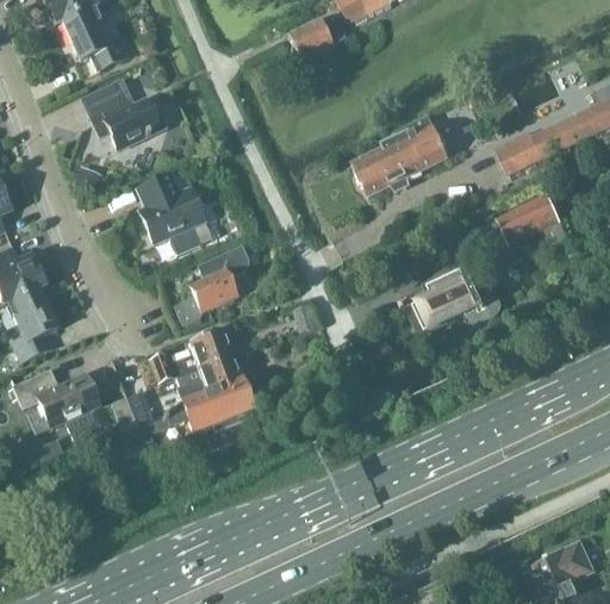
[(44,0),(55,24),(62,20),(61,20),(92,6),(92,7),(97,5),(94,0),(44,0)]
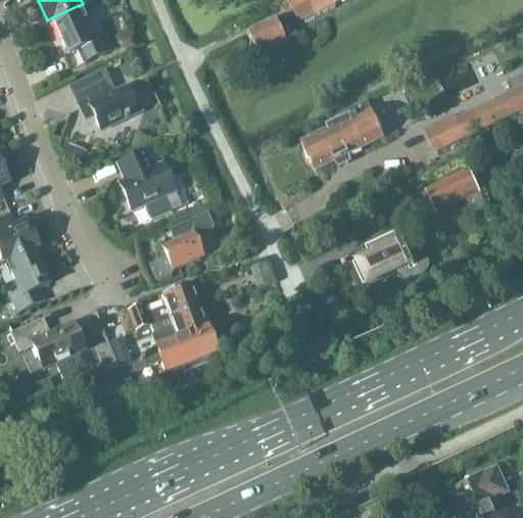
[(288,0),(297,18),(334,1),(333,0),(288,0)]
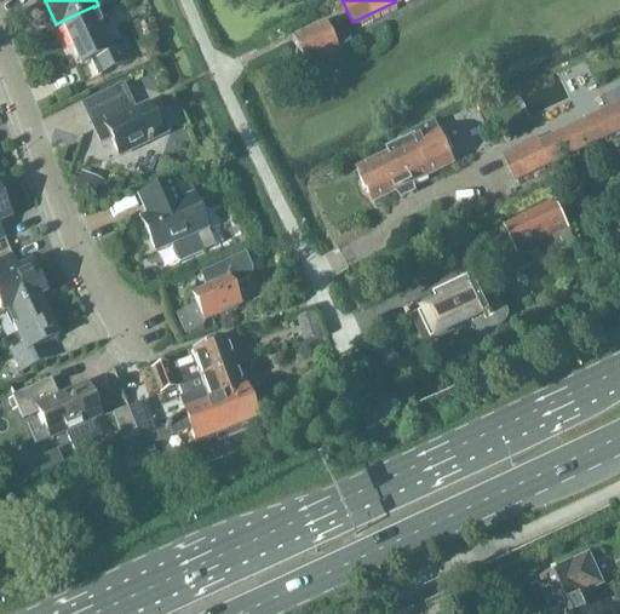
[(63,21),(81,62),(93,56),(99,70),(130,57),(121,36),(109,41),(93,7),(93,6),(62,21),(63,21)]
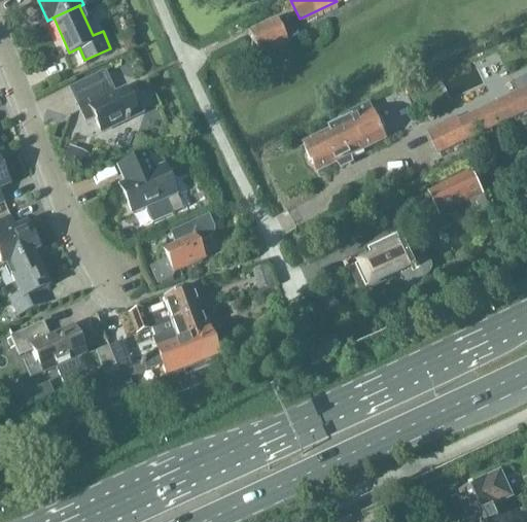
[(276,15),(248,29),(252,38),(251,41),(254,47),(257,49),(259,53),(287,38),(299,32),(288,11),(277,16),(276,15)]
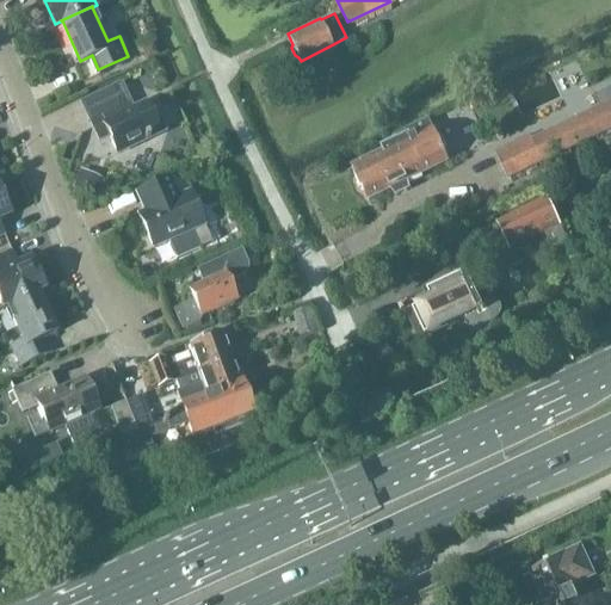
[(153,41),(142,47),(147,57),(159,51),(153,41)]
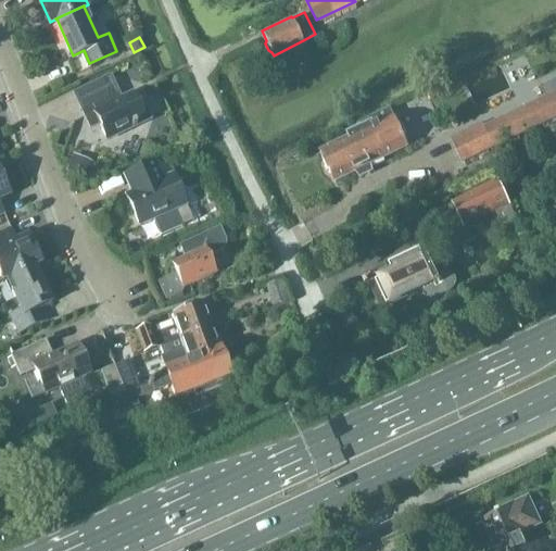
[(555,75),(542,82),(548,95),(555,90),(555,75)]
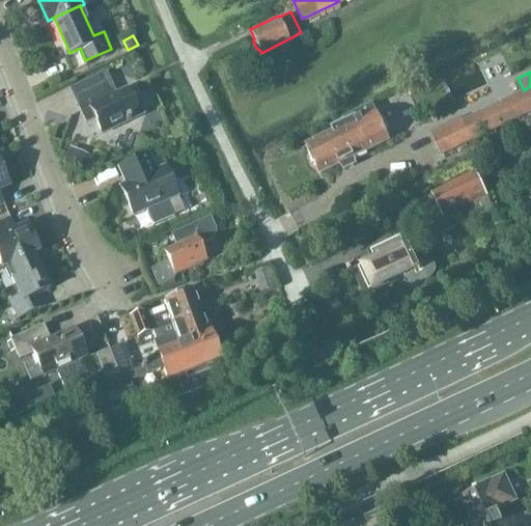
[(107,80),(76,94),(87,118),(94,114),(102,130),(127,118),(127,119),(131,118),(130,116),(143,110),(138,100),(135,102),(127,86),(113,92),(107,80)]
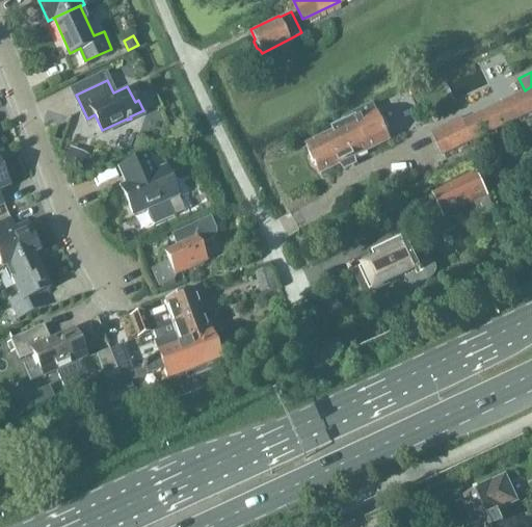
[(463,117),(433,131),(444,152),(531,110),(531,86),(525,90),(463,119),(463,117)]
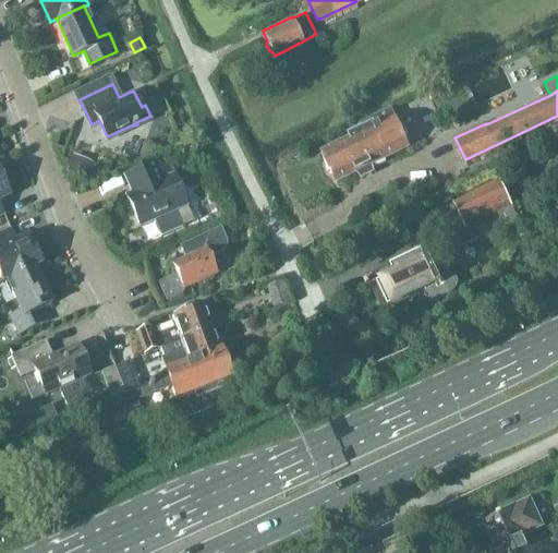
[(364,131),(323,151),(327,158),(325,163),(329,170),(332,171),(338,181),(359,170),(362,176),(375,170),(373,164),(389,156),(411,145),(408,137),(407,135),(408,131),(403,122),(399,121),(391,106),(360,121),(364,131)]
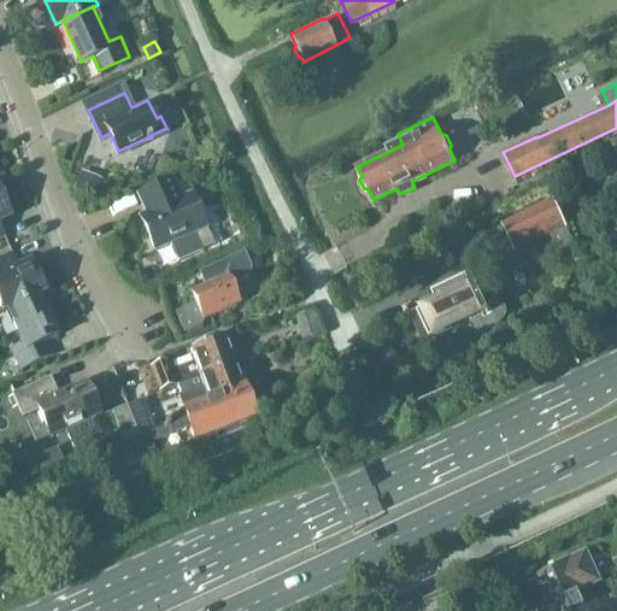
[(206,165),(204,171),(206,177),(212,180),(219,177),(222,171),(219,164),(212,162),(206,165)]
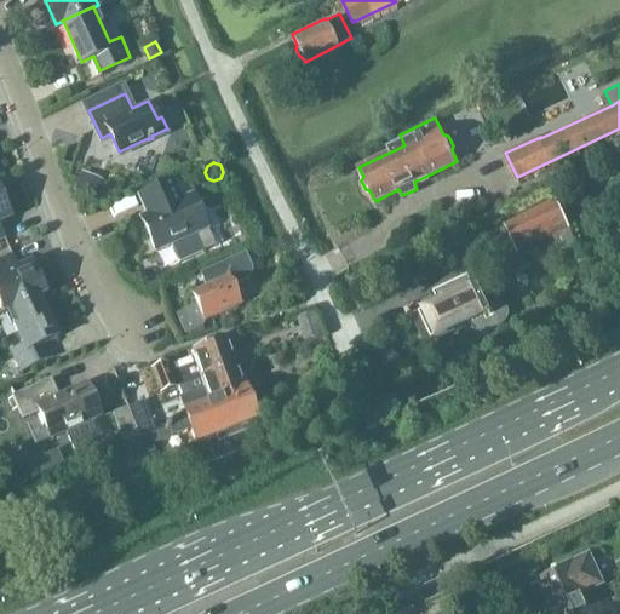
[(81,172),(75,187),(98,196),(104,182),(81,172)]
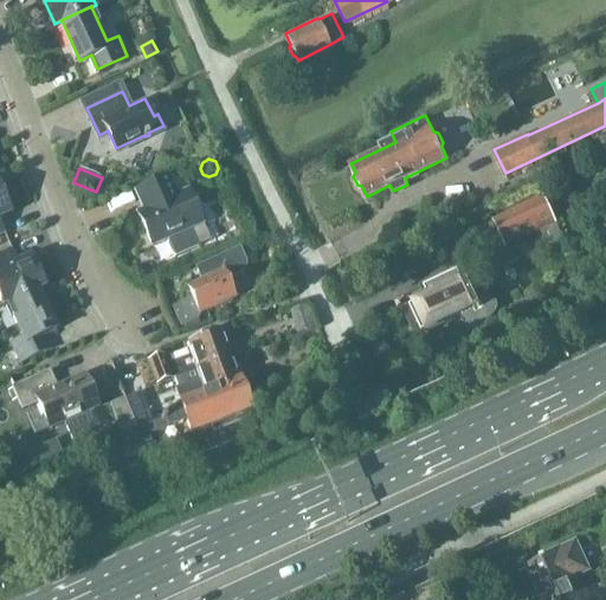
[(175,193),(167,174),(137,187),(146,206),(137,210),(152,242),(167,236),(174,253),(198,243),(189,225),(202,219),(188,187),(175,193)]
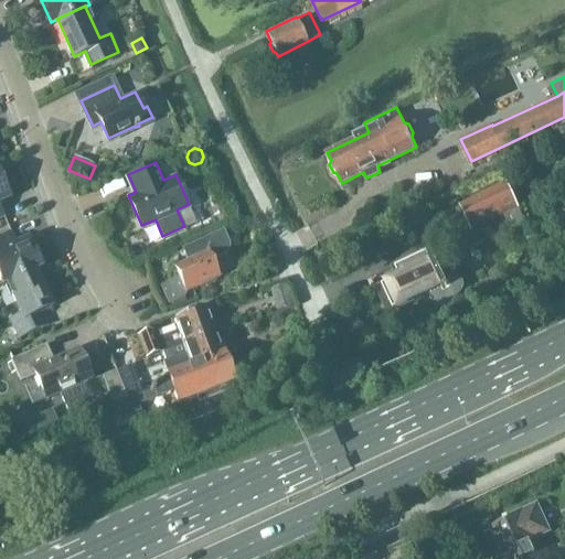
[(0,214),(3,213),(0,204),(0,199),(10,195),(0,172),(0,214)]
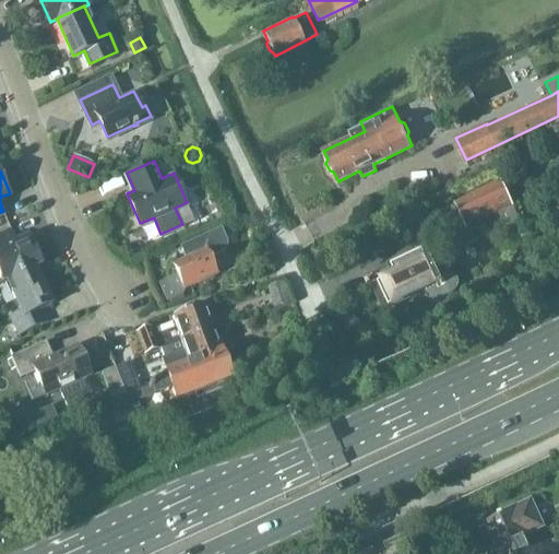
[(503,178),(456,201),(467,225),(500,210),(514,202),(503,178)]
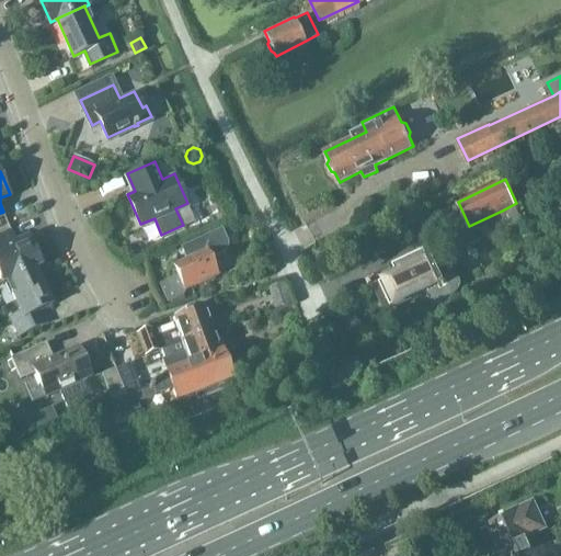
[(516,203),(502,211),(507,223),(522,216),(516,203)]
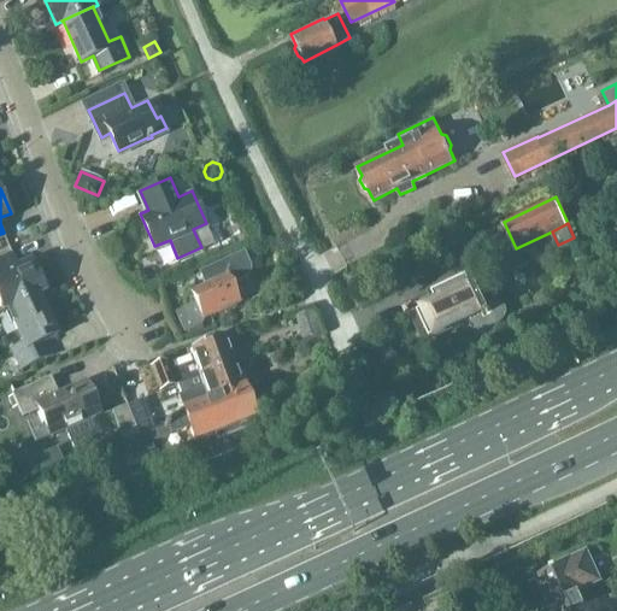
[(0,299),(4,307),(9,306),(7,305),(39,292),(45,289),(31,258),(18,264),(12,250),(0,254),(0,299)]
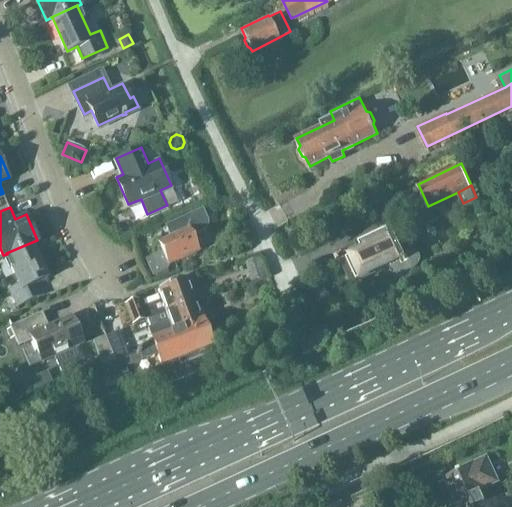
[(163,249),(146,257),(153,272),(155,271),(167,266),(168,262),(199,248),(192,233),(202,228),(203,228),(204,227),(205,226),(206,225),(206,224),(206,223),(207,221),(207,220),(206,219),(206,217),(201,207),(165,223),(170,234),(158,240),(163,249)]
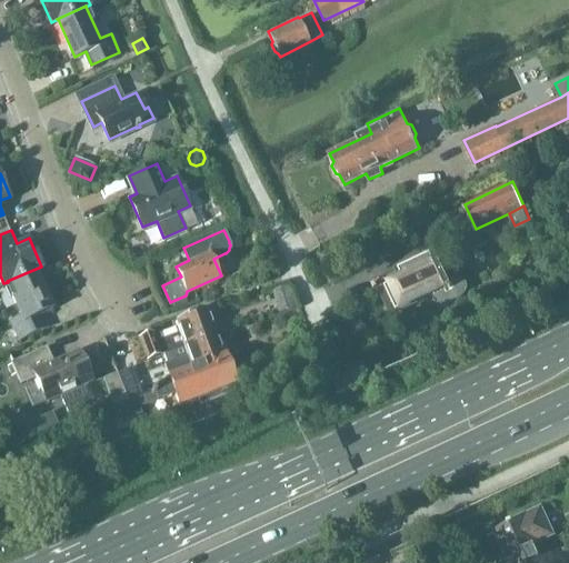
[(431,251),(383,273),(388,283),(386,285),(388,290),(385,291),(391,308),(395,305),(397,310),(433,293),(435,292),(440,302),(443,305),(447,307),(451,307),(456,304),(467,289),(467,288),(467,287),(467,284),(467,283),(466,282),(465,281),(463,280),(462,279),(460,279),(459,280),(458,280),(451,282),(451,281),(440,258),(436,260),(431,251)]
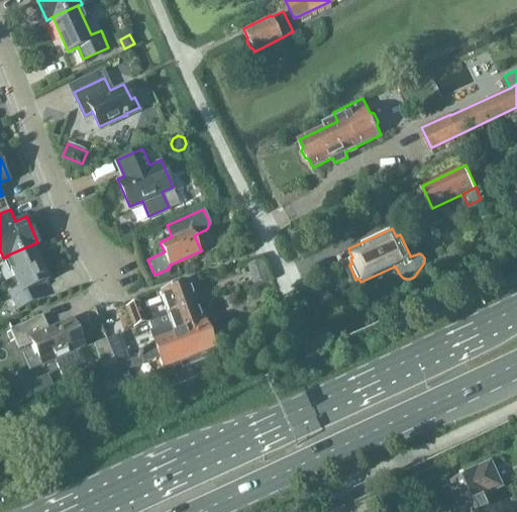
[(6,256),(7,257),(19,285),(10,290),(17,306),(42,295),(37,284),(47,279),(32,244),(6,256)]
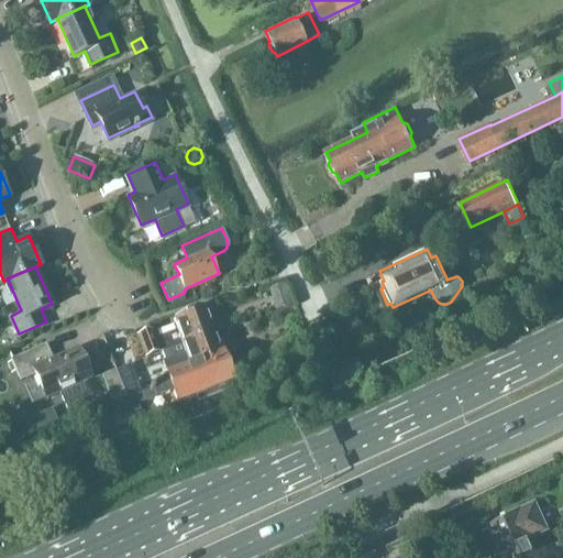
[(283,281),(269,285),(275,306),(293,302),(289,287),(283,281)]
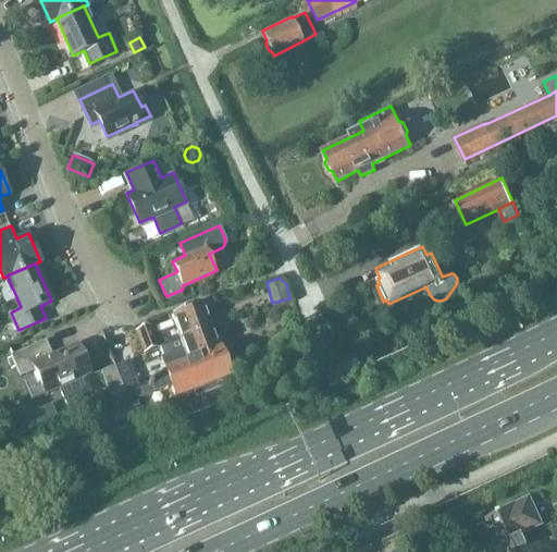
[(149,323),(136,329),(145,351),(160,344),(211,324),(201,302),(171,313),(175,323),(156,331),(152,332),(149,323)]
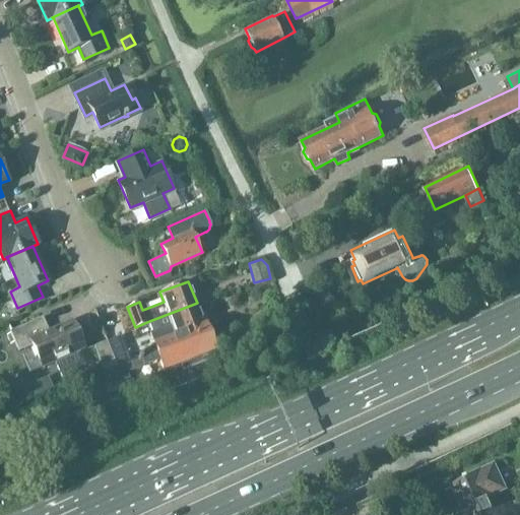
[(197,303),(149,321),(152,329),(149,331),(154,343),(205,324),(197,303)]
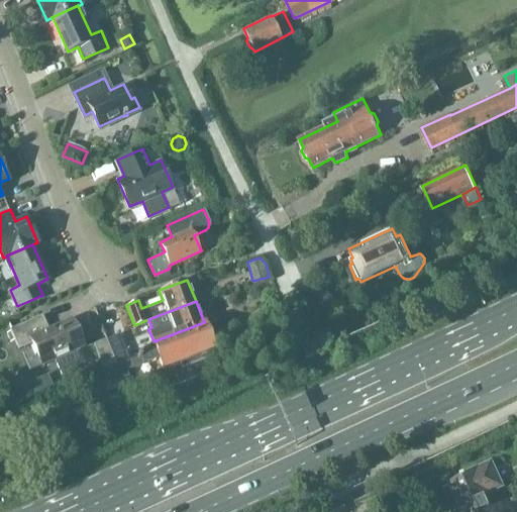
[(42,313),(10,327),(11,328),(15,337),(18,346),(32,340),(42,363),(56,356),(62,372),(84,363),(77,347),(84,344),(72,317),(48,327),(42,313)]
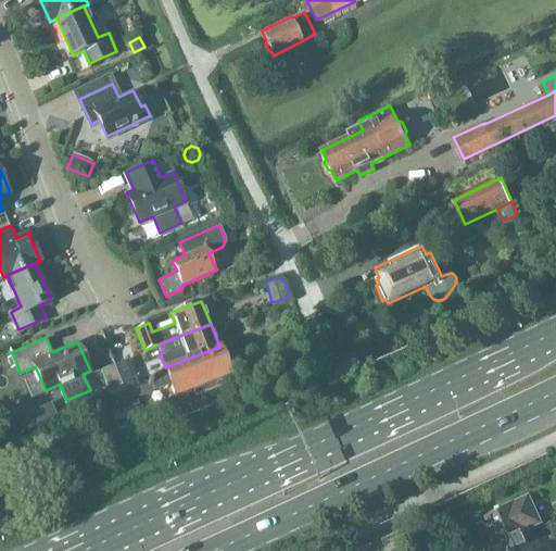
[(140,385),(134,387),(137,396),(171,383),(175,393),(173,396),(211,382),(214,388),(230,382),(228,374),(229,374),(219,347),(165,367),(166,368),(150,380),(147,382),(140,385)]
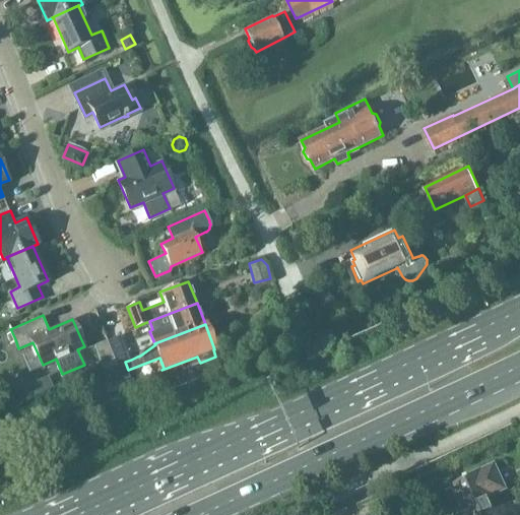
[(121,334),(108,339),(117,364),(130,359),(128,353),(121,334)]
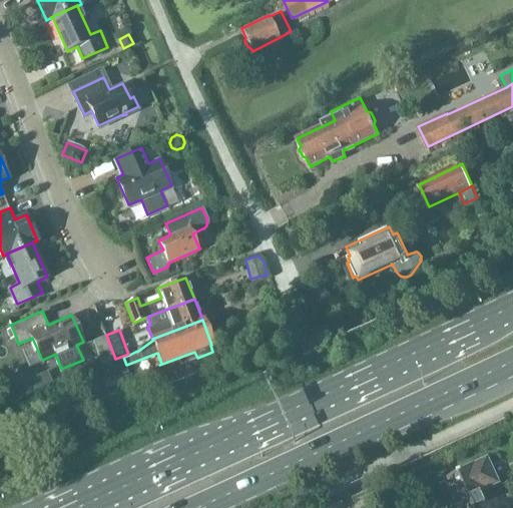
[(123,357),(102,365),(107,378),(127,370),(123,357)]
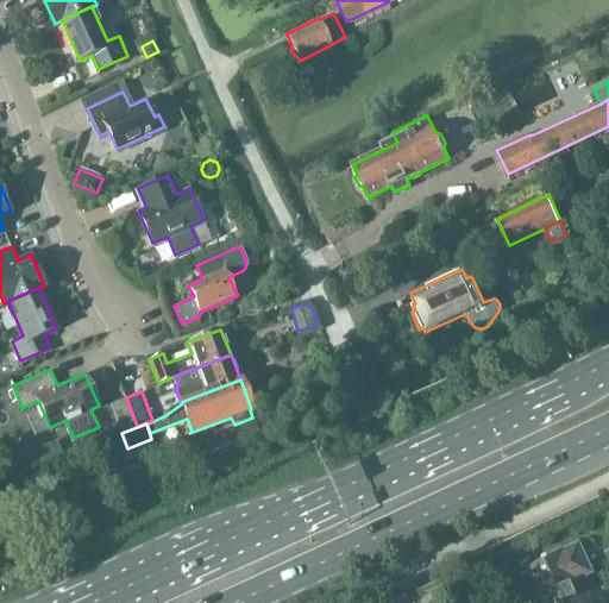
[(578,541),(542,558),(544,560),(531,566),(540,586),(541,585),(545,592),(538,595),(541,602),(592,602),(586,589),(581,591),(575,579),(592,571),(578,541)]
